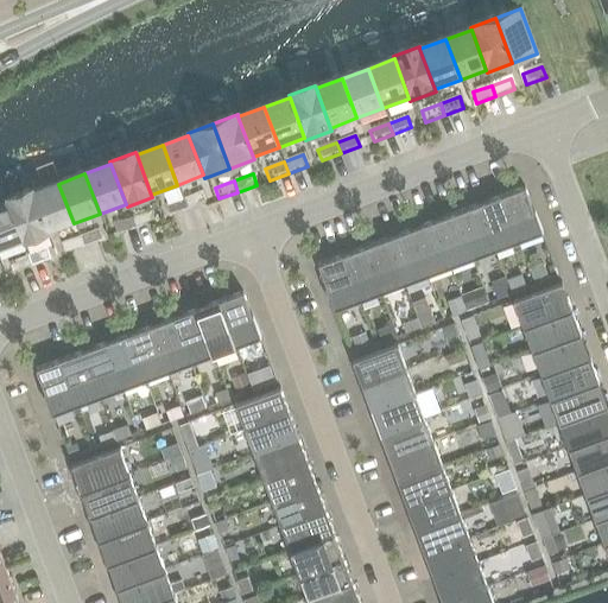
[(58,184),(32,194),(48,233),(74,223),(58,184)]
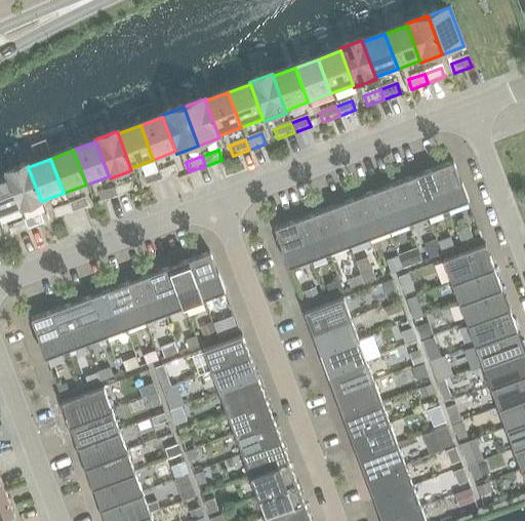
[(6,175),(18,209),(19,211),(42,203),(41,201),(28,167),(27,165),(5,173),(6,175)]
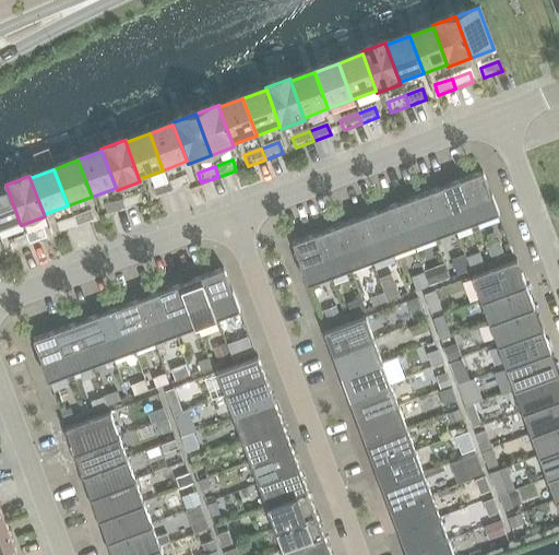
[(460,184),(475,225),(497,216),(482,176),(460,184)]
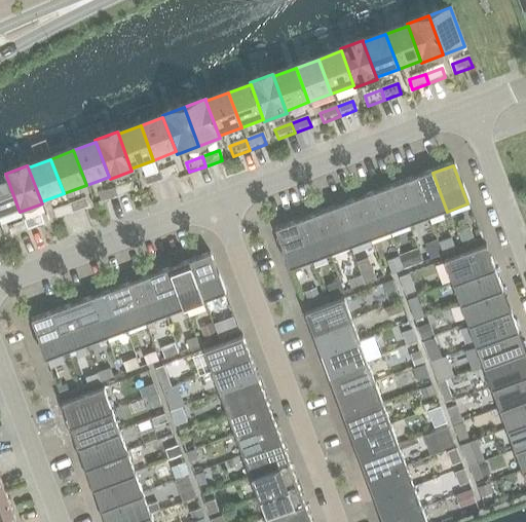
[(158,173),(161,182),(178,177),(175,166),(158,173)]
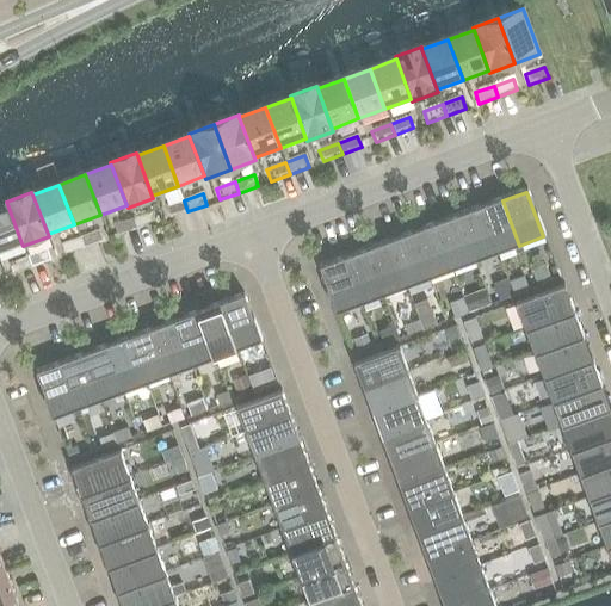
[(187,211),(184,201),(165,208),(170,218),(187,211)]
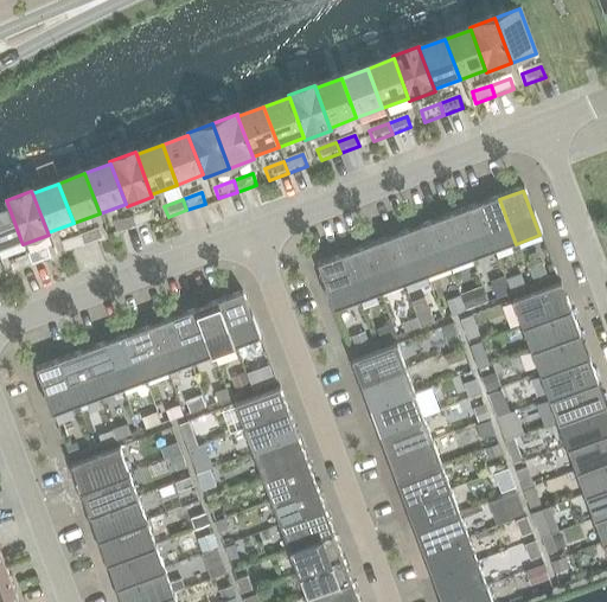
[(499,199),(477,207),(493,253),(516,244),(499,199)]
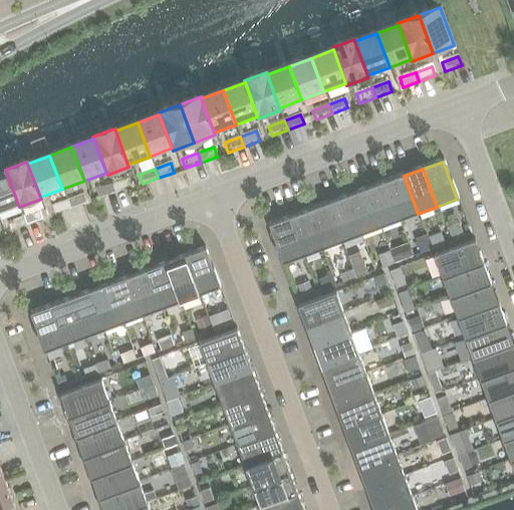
[(6,172),(0,173),(0,212),(18,205),(6,172)]
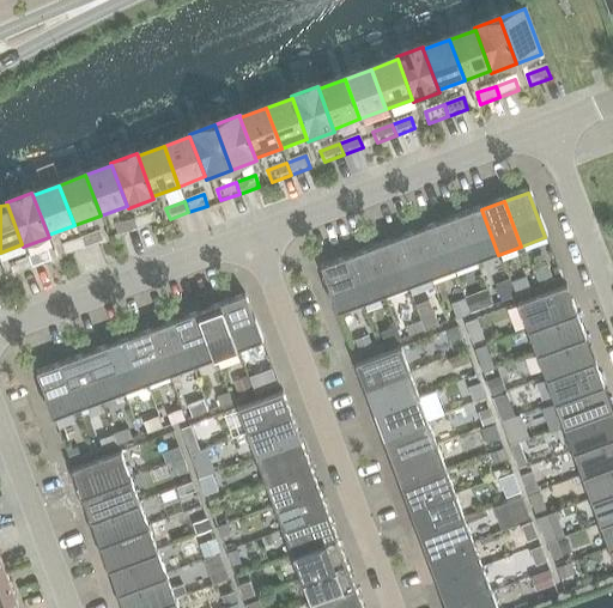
[(481,210),(459,218),(475,263),(498,255),(481,210)]
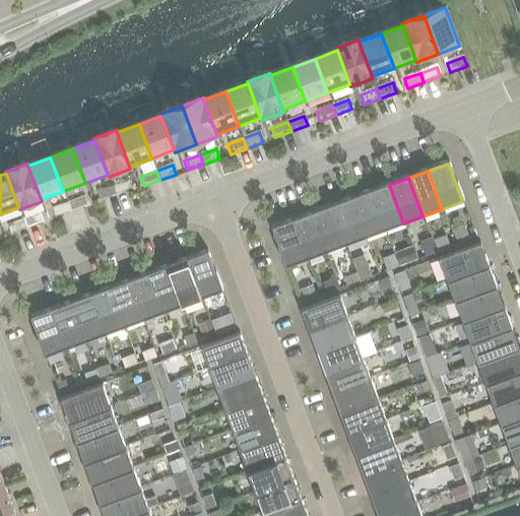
[(112,188),(116,197),(131,191),(128,182),(112,188)]
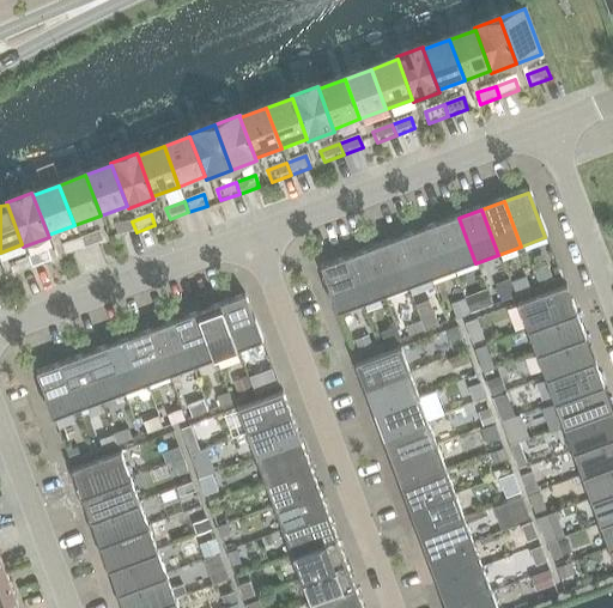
[(459,218),(436,226),(453,272),(475,263),(459,218)]
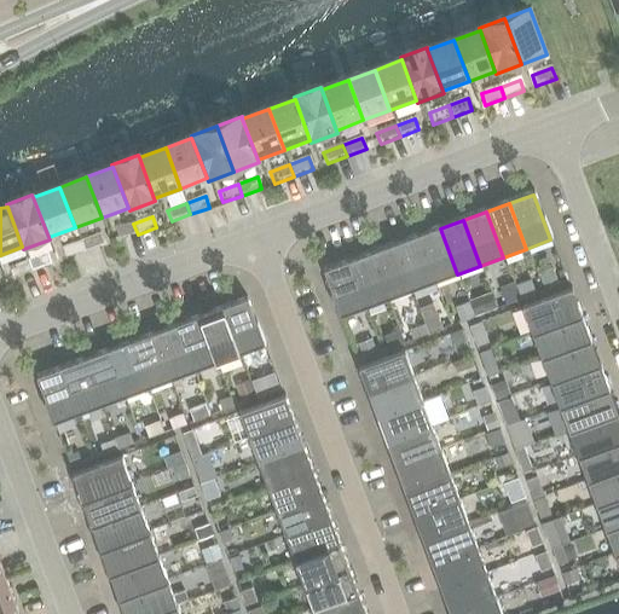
[(138,235),(133,224),(114,230),(119,242),(138,235)]
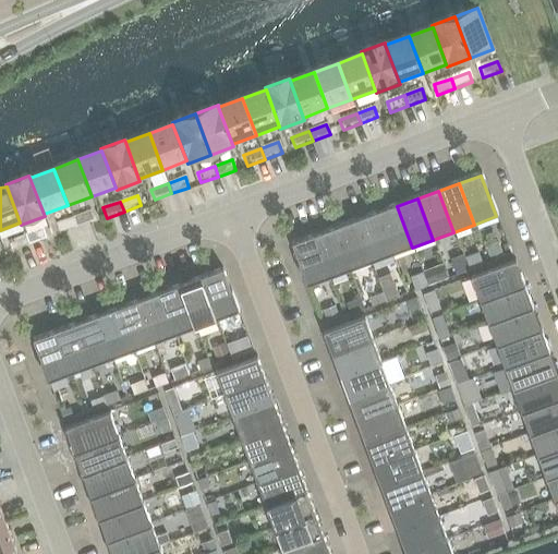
[(397,206),(375,215),(391,255),(412,248),(397,206)]
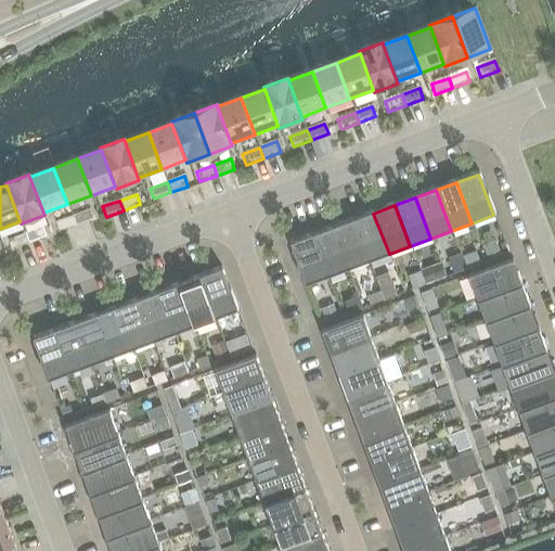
[(72,218),(76,228),(93,221),(89,212),(72,218)]
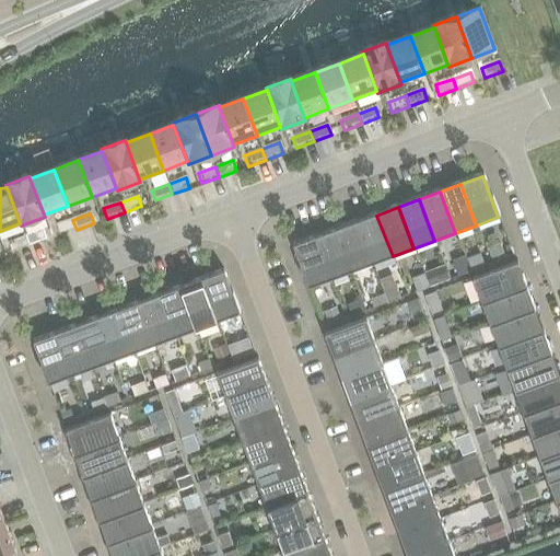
[(356,223),(371,264),(393,256),(376,216),(356,223)]
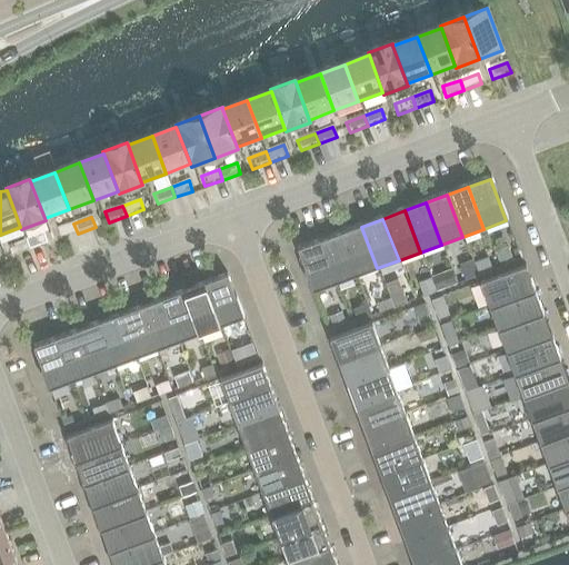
[(78,234),(73,224),(56,230),(60,240),(78,234)]
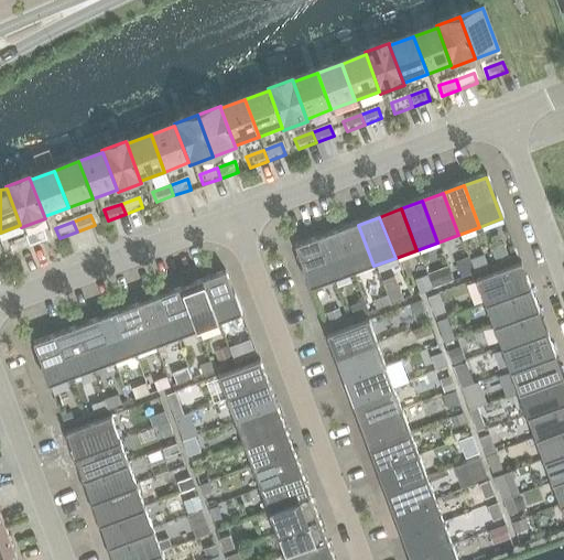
[(358,225),(337,233),(353,273),(373,266),(358,225)]
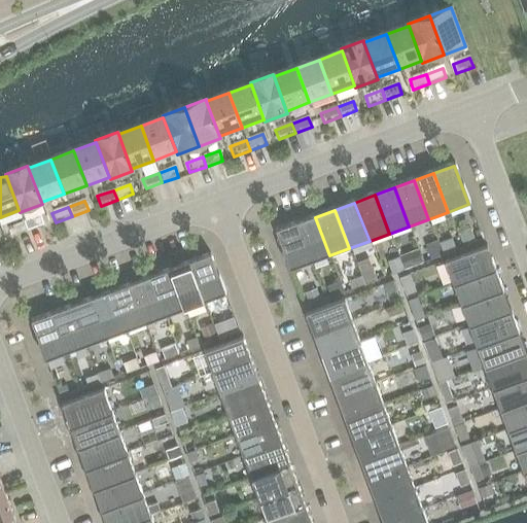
[(23,223),(27,234),(43,228),(39,217),(23,223)]
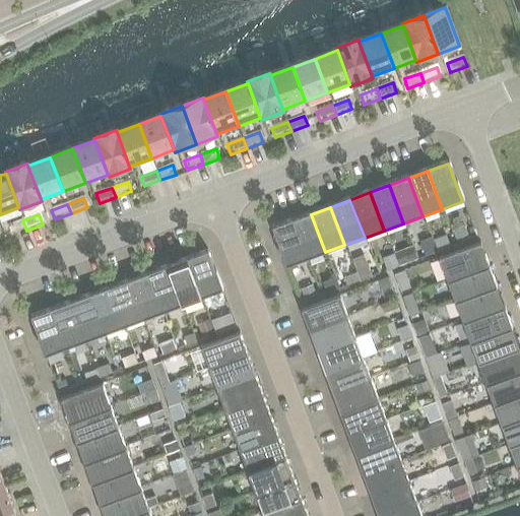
[(311,214),(291,221),(306,260),(325,252),(311,214)]
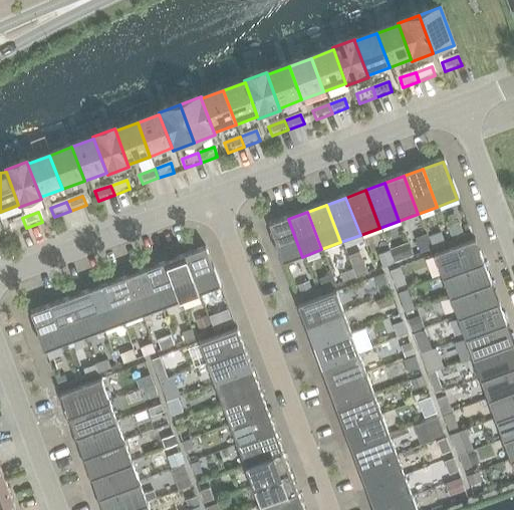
[(26,228),(22,218),(6,224),(10,233),(26,228)]
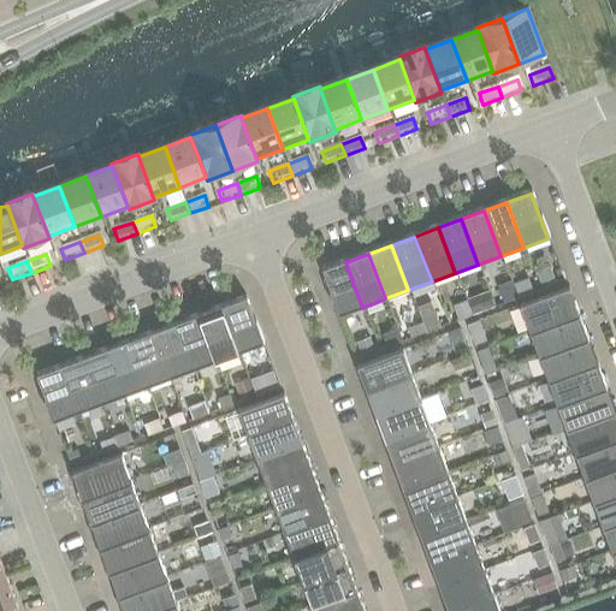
[(338,316),(362,308),(345,262),(321,271),(338,316)]
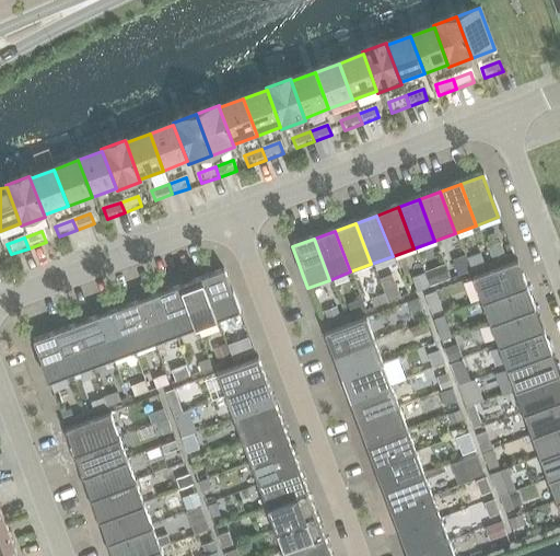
[(505,261),(500,248),(487,254),(492,266),(505,261)]
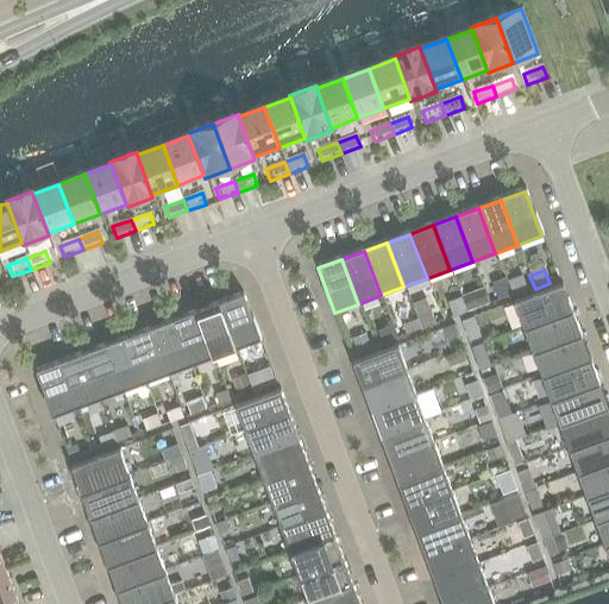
[(521,278),(507,284),(512,297),(526,291),(521,278)]
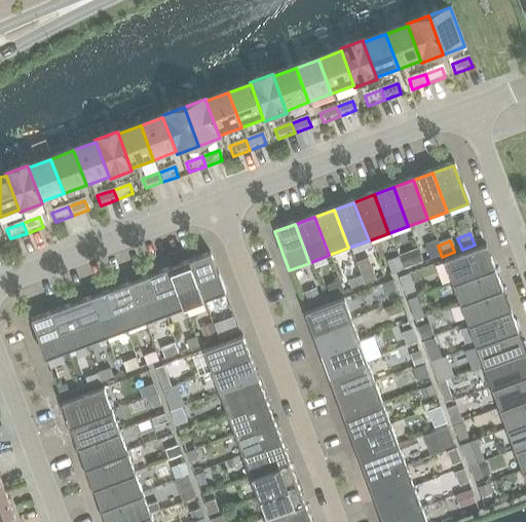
[(442,258),(437,243),(423,248),(429,262),(442,258)]
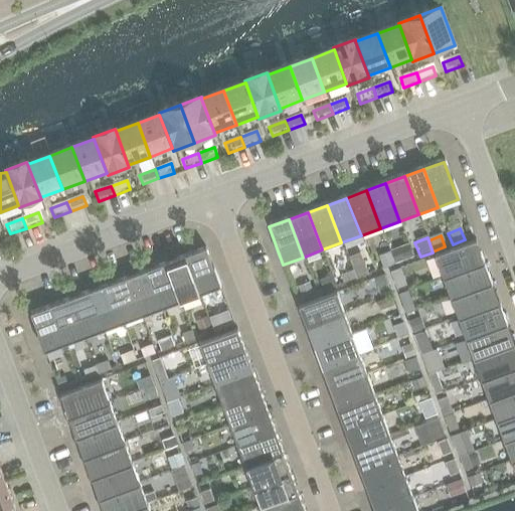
[(442,280),(483,264),(475,242),(434,259),(442,280)]
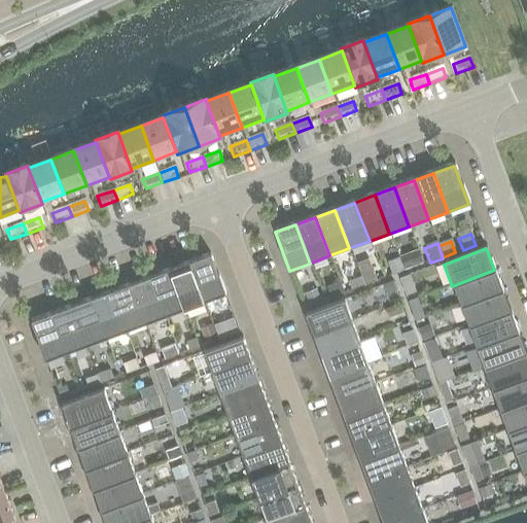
[(417,252),(398,259),(398,260),(403,273),(422,266),(417,252)]
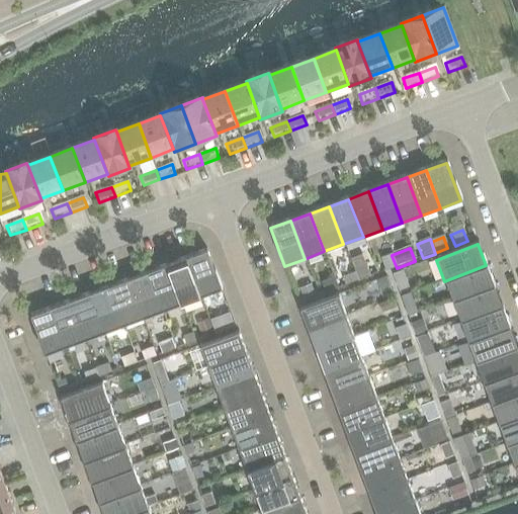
[(206,252),(186,259),(200,297),(221,289),(206,252)]
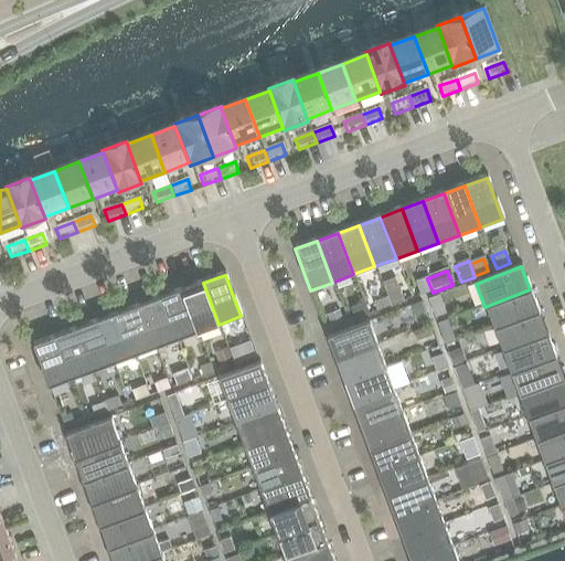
[(419,297),(433,293),(427,279),(414,284),(419,297)]
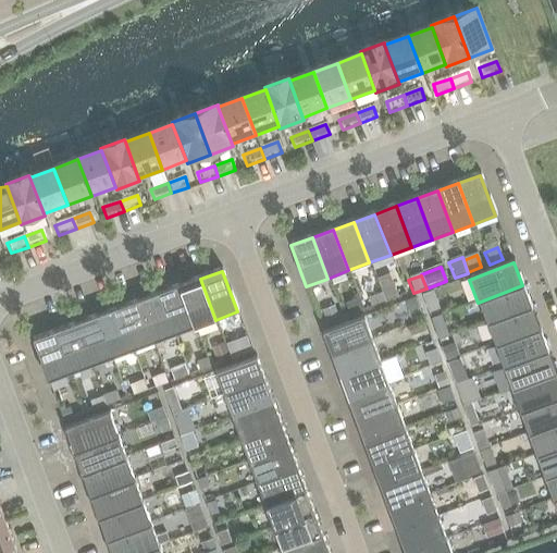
[(200,279),(180,286),(195,328),(215,320),(200,279)]
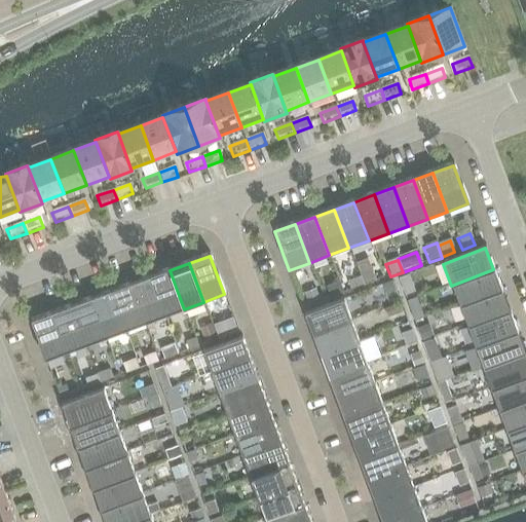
[(501,291),(493,269),(451,286),(459,306),(501,291)]
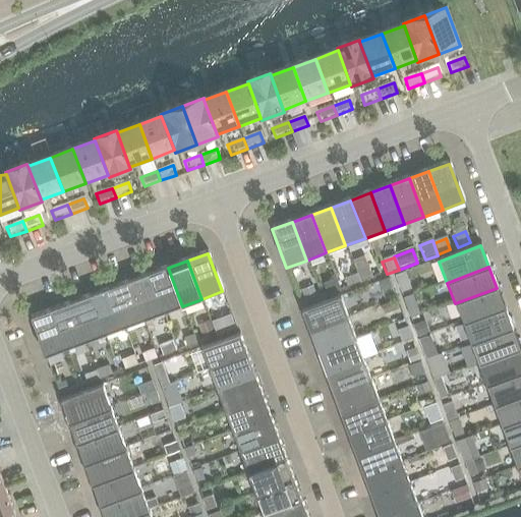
[(168,268),(148,276),(162,313),(182,306),(168,268)]
